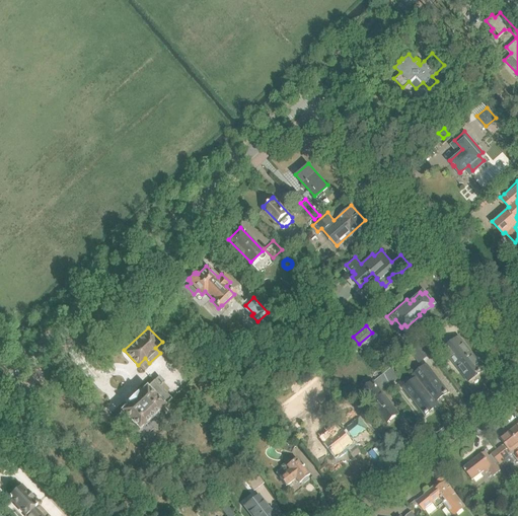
[(421,340),(428,350),(439,342),(431,332),(421,340)]
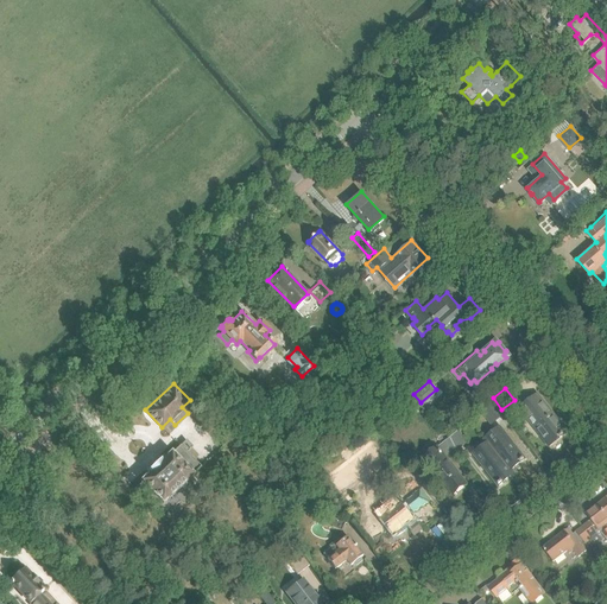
[(519,406),(549,443),(566,430),(536,393),(519,406)]
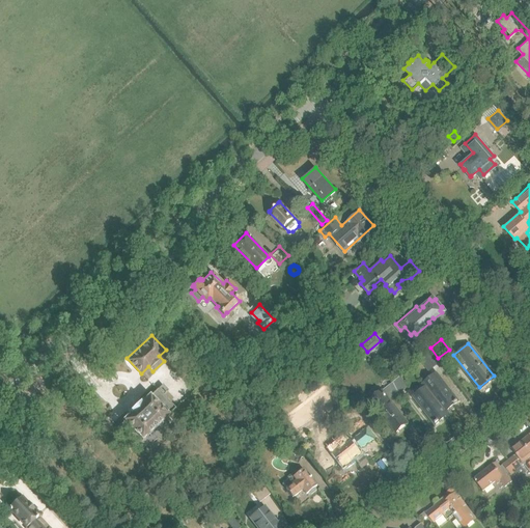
[(439,362),(428,349),(418,357),(428,370),(439,362)]
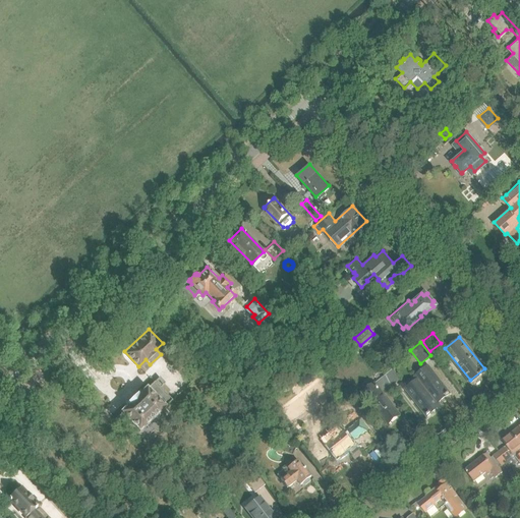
[(385,372),(391,385),(399,378),(393,365),(385,372)]
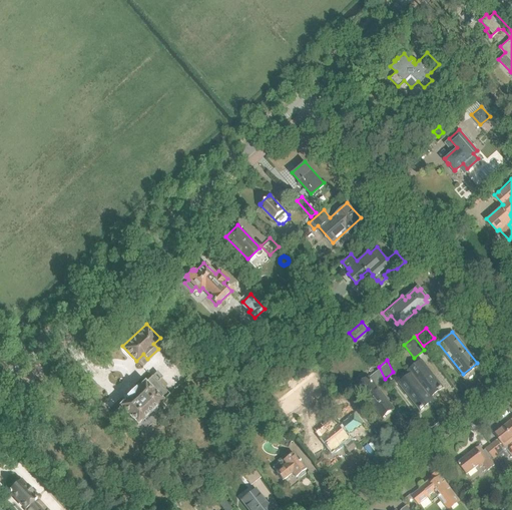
[(410,369),(429,395),(438,388),(439,388),(442,386),(421,360),(410,369)]
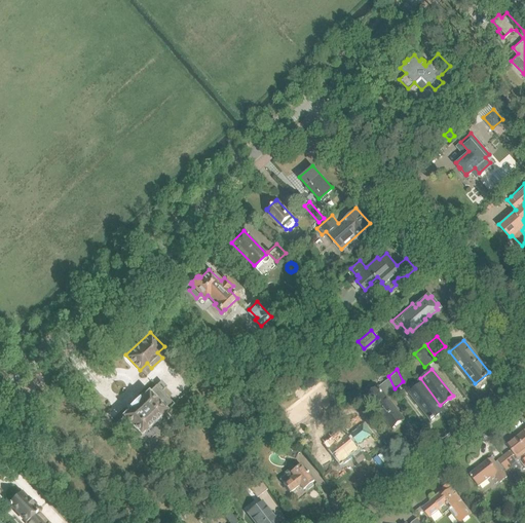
[(385,396),(395,388),(388,376),(377,385),(366,394),(390,426),(402,417),(385,396)]
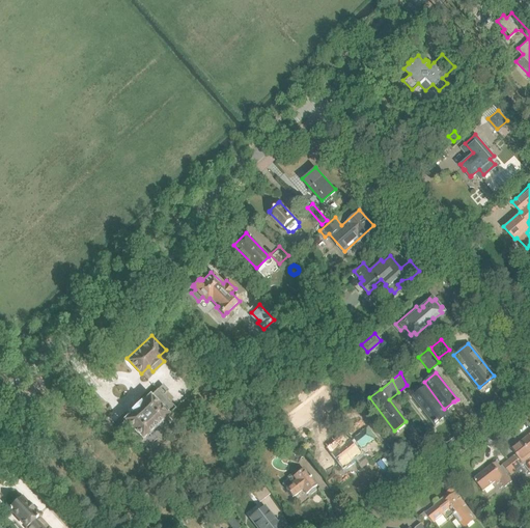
[(444,409),(424,382),(423,383),(425,386),(413,395),(421,406),(420,408),(419,409),(419,410),(420,411),(421,412),(422,412),(423,412),(425,411),(435,422),(438,420),(437,419),(447,412),(444,409)]
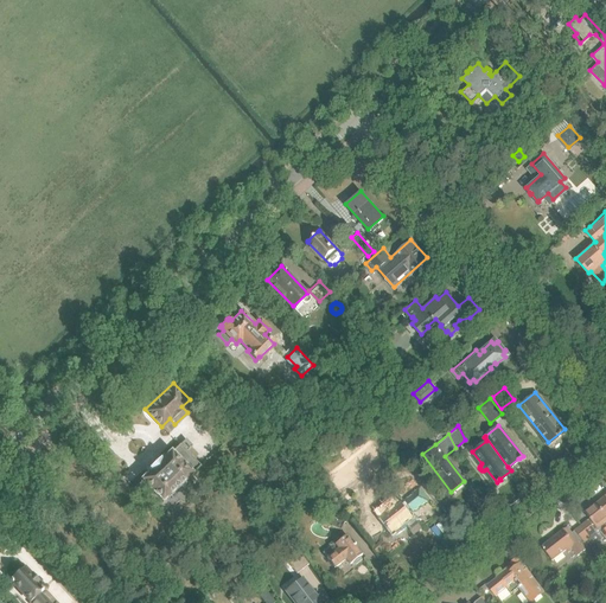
[(192,472),(199,464),(185,449),(191,443),(185,437),(171,450),(163,457),(163,456),(147,470),(148,472),(134,485),(144,495),(151,488),(163,501),(192,472)]
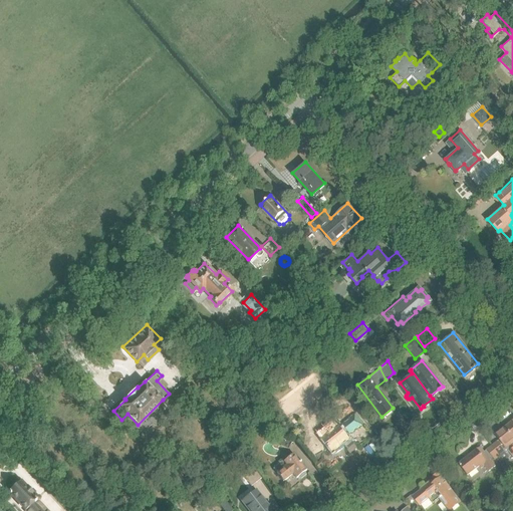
[(346,434),(361,422),(353,412),(338,424),(333,417),(326,423),(331,429),(320,437),(331,451),(341,442),(348,451),(355,446),(346,434)]
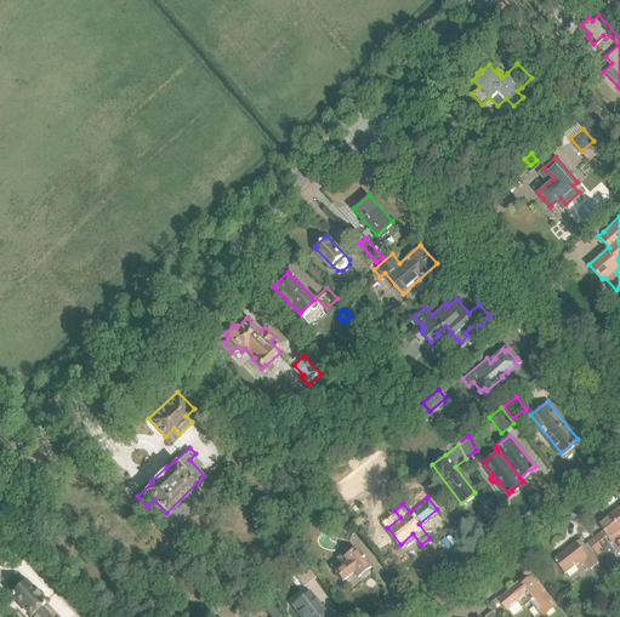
[(614,543),(619,549),(619,504),(598,523),(610,538),(612,538),(614,542),(614,543)]
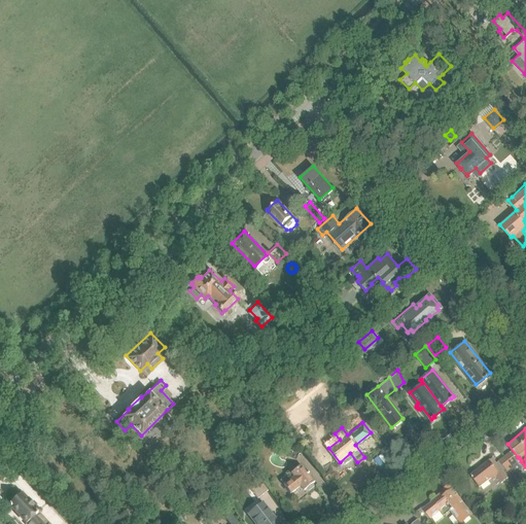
[(503,455),(512,465),(517,461),(510,451),(503,455)]
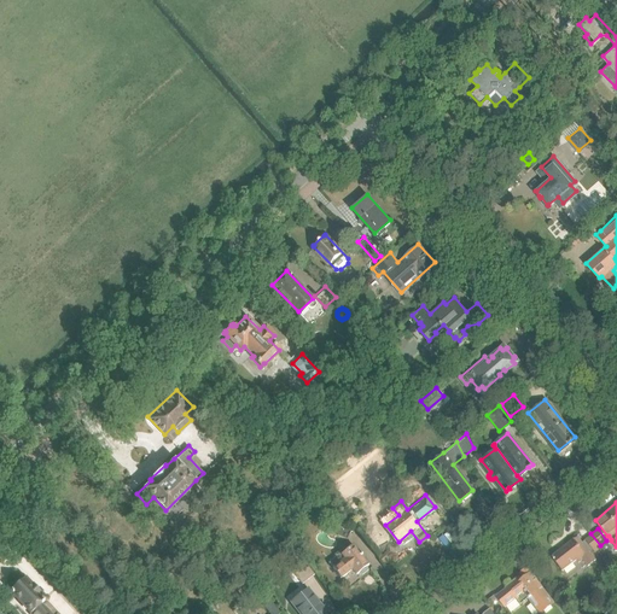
[(594,550),(600,545),(591,533),(581,541),(576,534),(549,555),(562,569),(576,557),(577,560),(582,556),(587,563),(594,559),(588,550),(592,548),(594,550)]
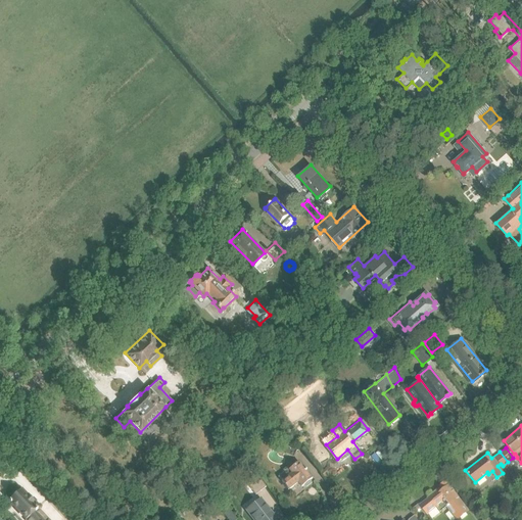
[(282,467),(287,474),(280,479),(287,487),(297,480),(300,484),(302,483),(304,484),(311,480),(309,478),(311,476),(297,460),(293,463),(291,461),(282,467)]
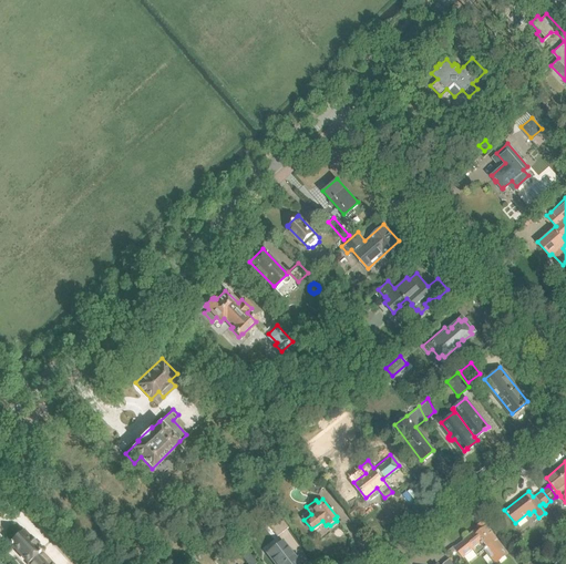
[(276,534),(287,525),(279,514),(267,523),(276,534)]
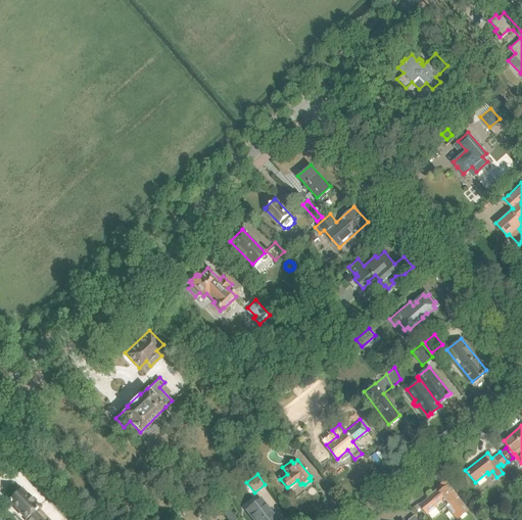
[(439,510),(446,505),(457,518),(468,509),(445,480),(428,493),(429,495),(419,503),(426,512),(436,505),(439,510)]
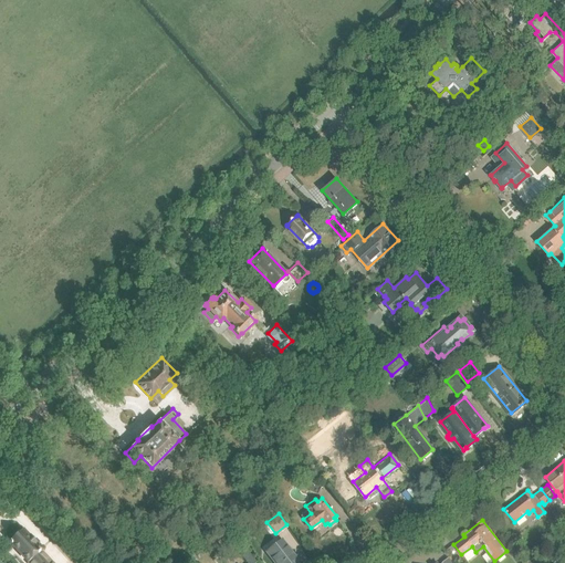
[(51,558),(42,549),(42,548),(37,541),(35,542),(31,537),(30,538),(20,527),(17,527),(13,529),(13,532),(16,534),(9,541),(29,562),(53,562),(50,559),(51,558)]
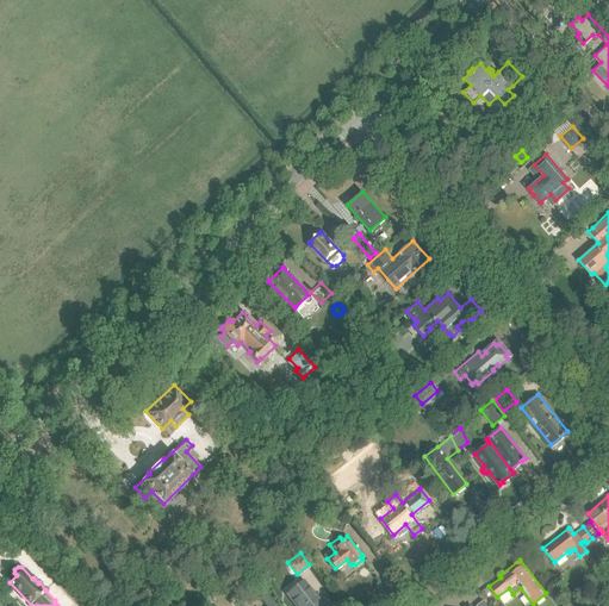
[(303,579),(286,592),(297,605),(315,605),(321,603),(303,579)]
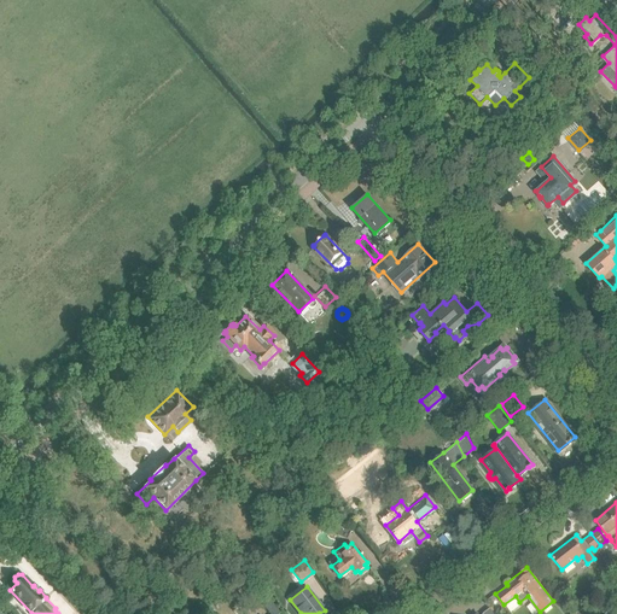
[(271,613),(274,613),(279,610),(269,598),(263,603),(271,613)]
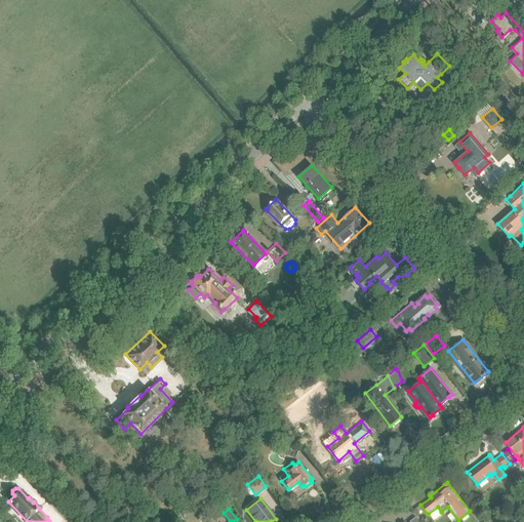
All buildings are outlined.
